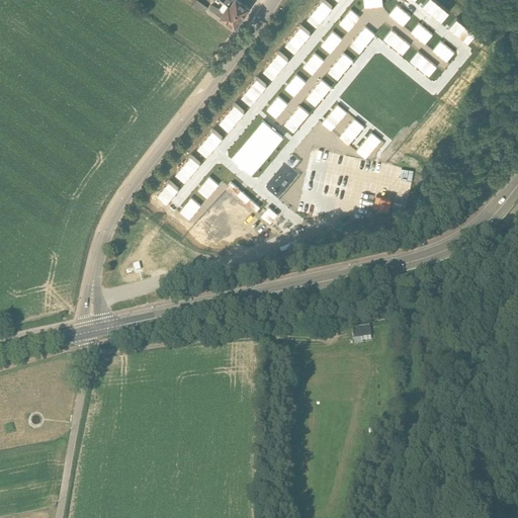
[(207,7),(197,0),(196,0),(192,6),(203,13),(207,7)]
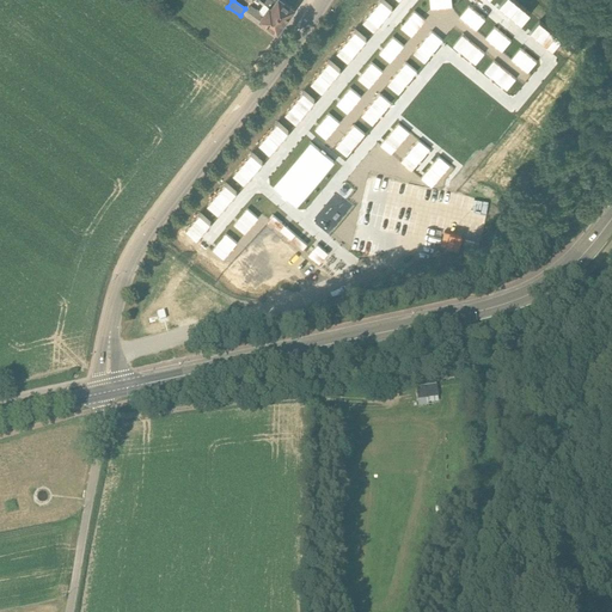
[(270,8),(287,19),(294,8),(282,0),(265,0),(264,4),(269,7),(269,6),(271,7),(270,8)]
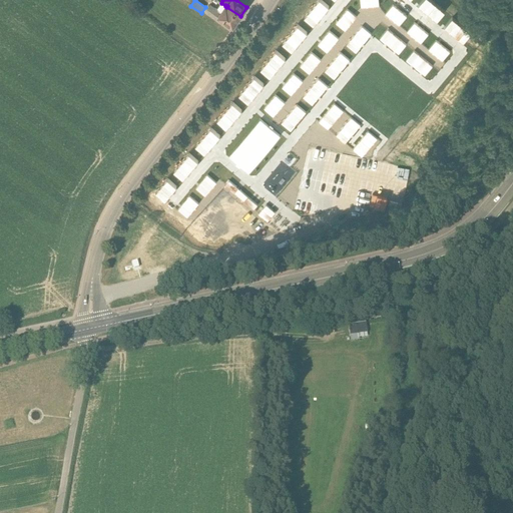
[(322,0),(317,0),(304,16),(314,24),(329,5),(322,0)]
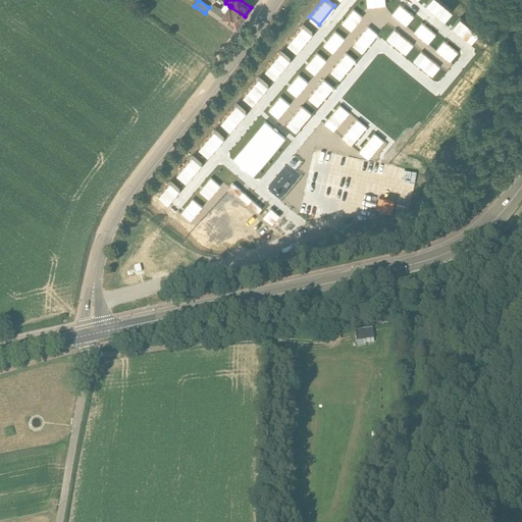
[(442,2),(439,0),(428,0),(425,4),(435,12),(442,2)]
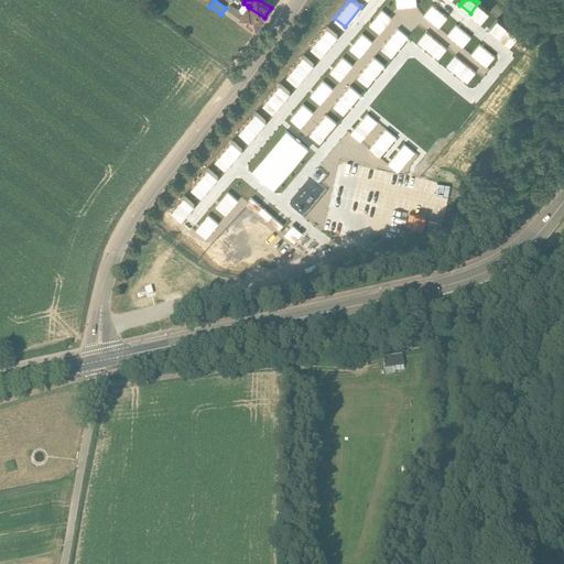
[(489,11),(478,2),(470,13),(480,21),(489,11)]
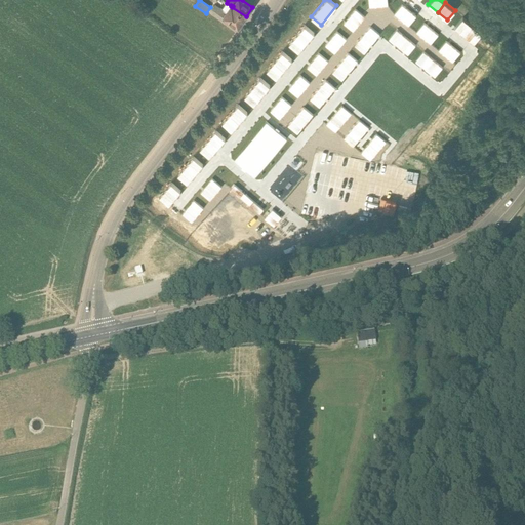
[(215,4),(212,9),(238,28),(246,16),(232,7),(233,6),(231,5),(231,6),(227,3),(223,9),(215,4)]
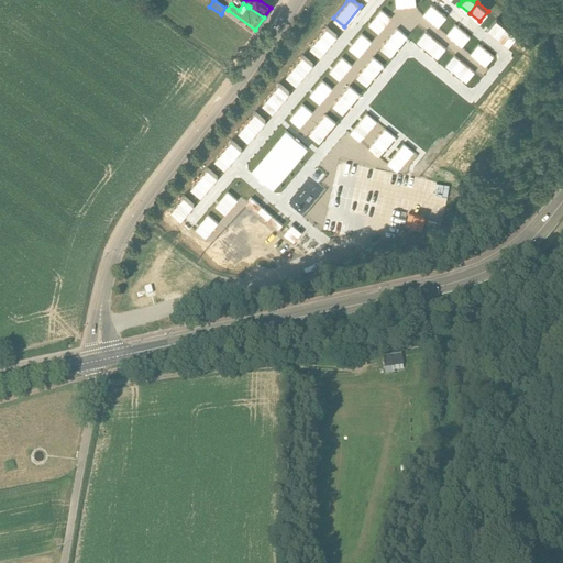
[(446,17),(431,4),(422,14),(438,26),(446,17)]
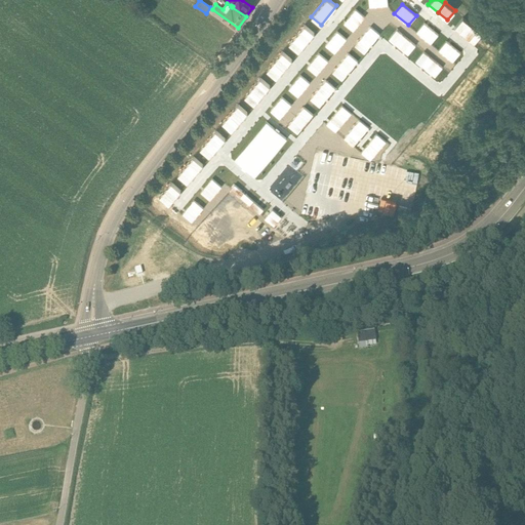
[(355,8),(344,23),(353,30),(365,15),(355,8)]
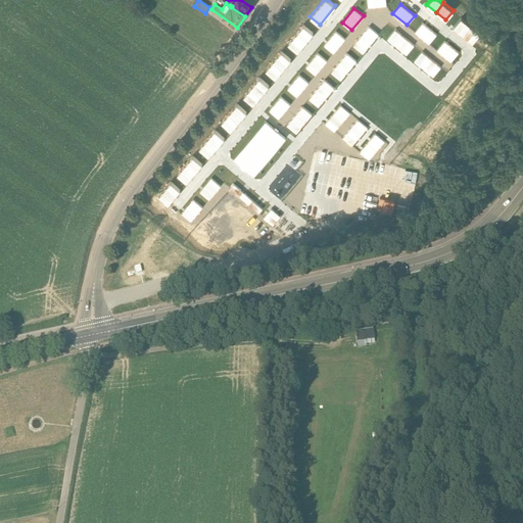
[(471,25),(461,17),(454,27),(463,34),(471,25)]
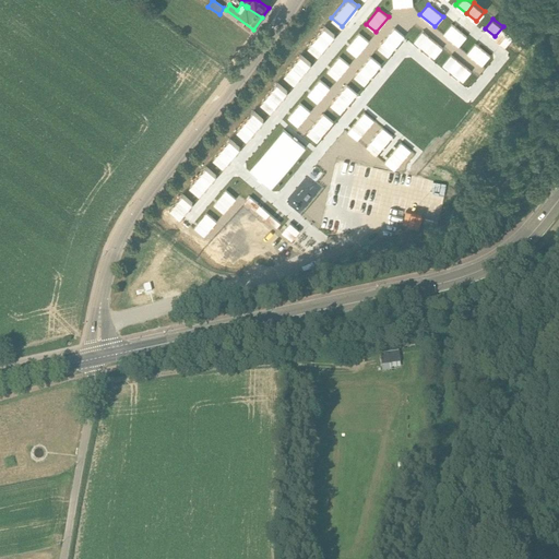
[(466,36),(452,23),(443,34),(459,46),(466,36)]
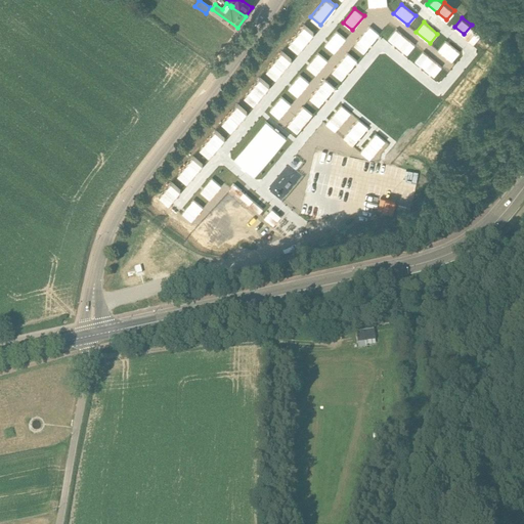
[(304,25),(289,43),(298,51),(313,32),(304,25)]
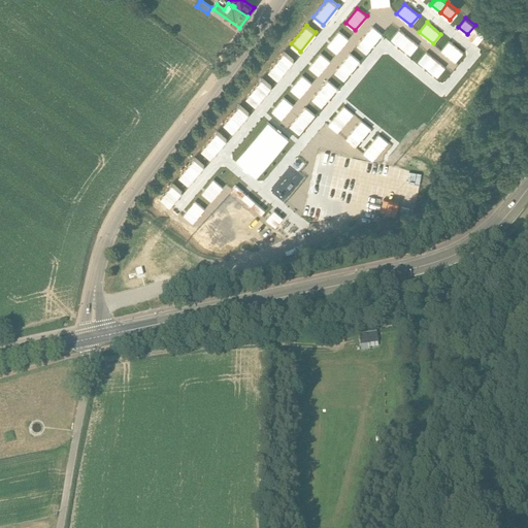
[(485,33),(475,25),(467,34),(476,42),(485,33)]
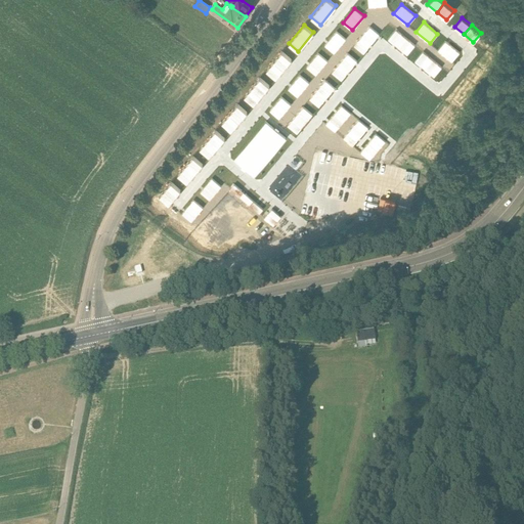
[(369,26),(361,35),(372,43),(379,33),(369,26)]
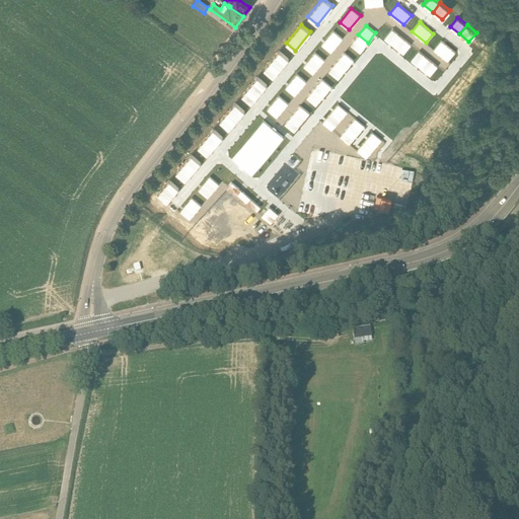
[(401,36),(392,28),(384,38),(394,46),(401,36)]
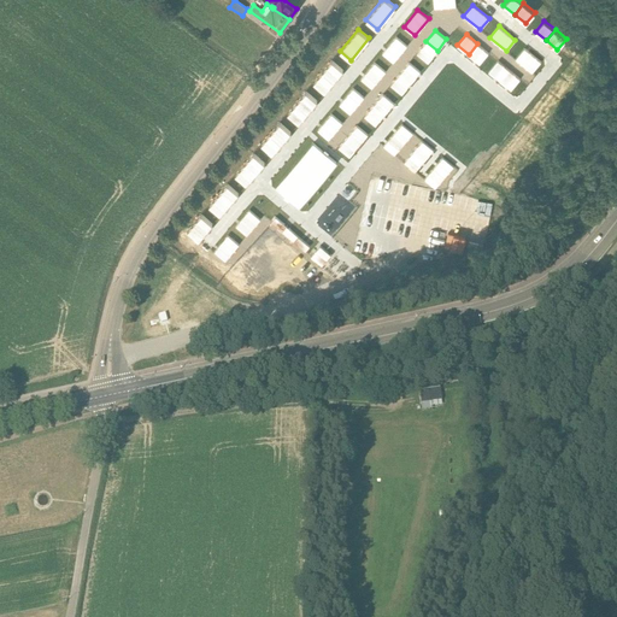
[(397,35),(382,52),(393,62),(407,45),(397,35)]
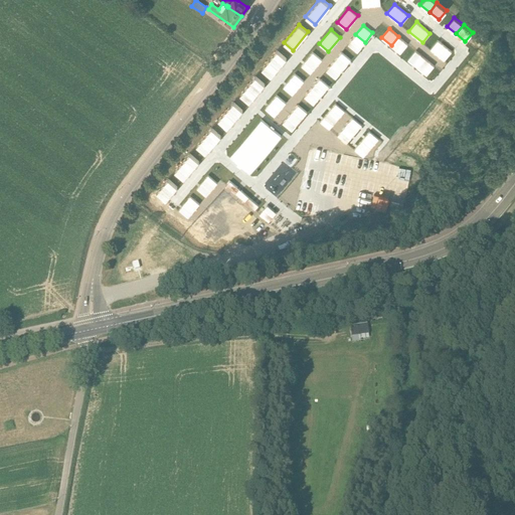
[(355,34),(348,43),(357,51),(365,42),(355,34)]
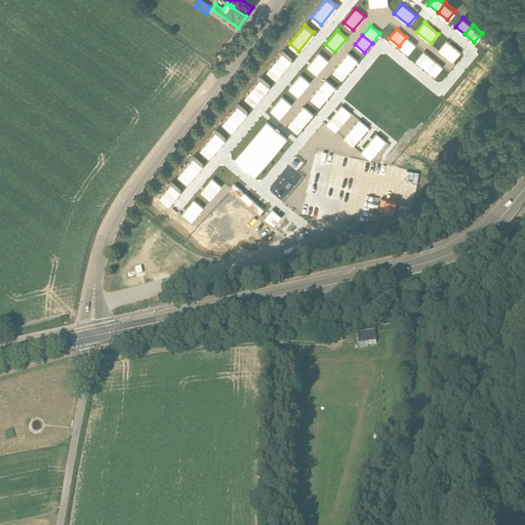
[(416,44),(406,37),(399,46),(408,54),(416,44)]
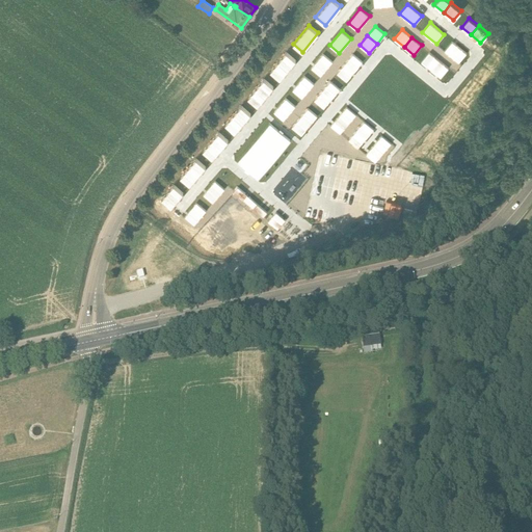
[(467,53),(452,41),(444,51),(458,62),(467,53)]
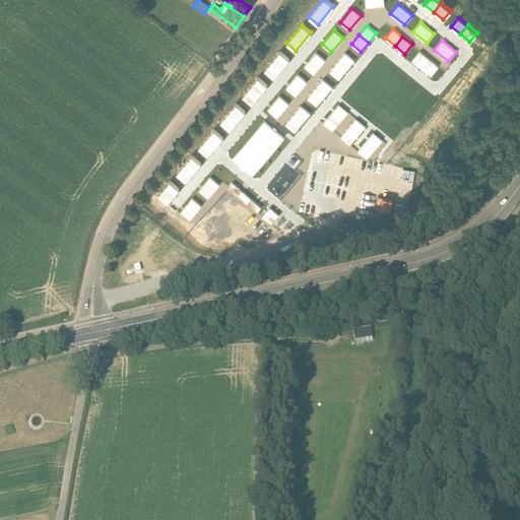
[(279,51),(264,69),(273,77),(289,58),(279,51)]
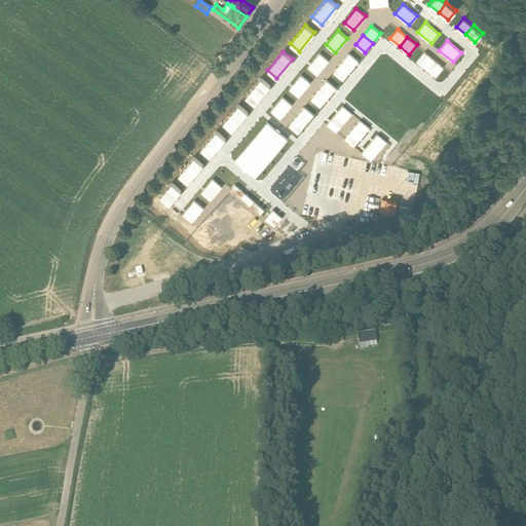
[(434,60),(424,51),(416,61),(426,69),(434,60)]
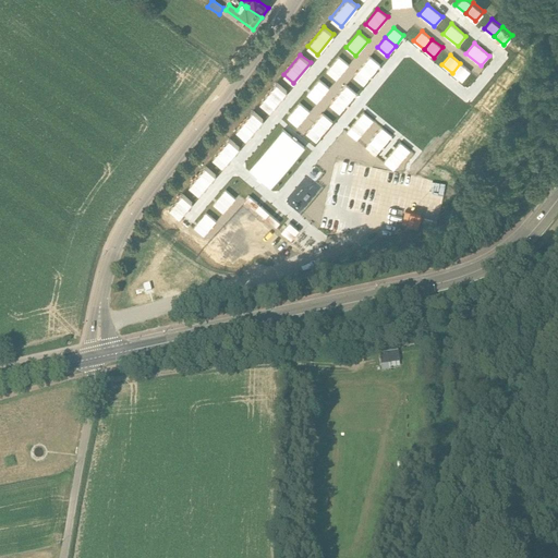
[(514,55),(502,70),(512,79),(524,63),(514,55)]
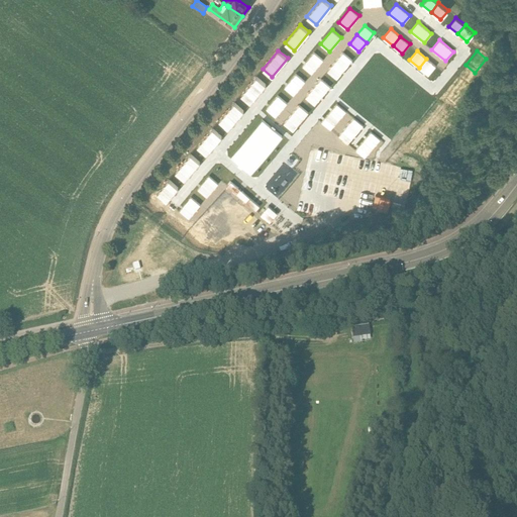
[(314,52),(302,66),(311,73),(323,60),(314,52)]
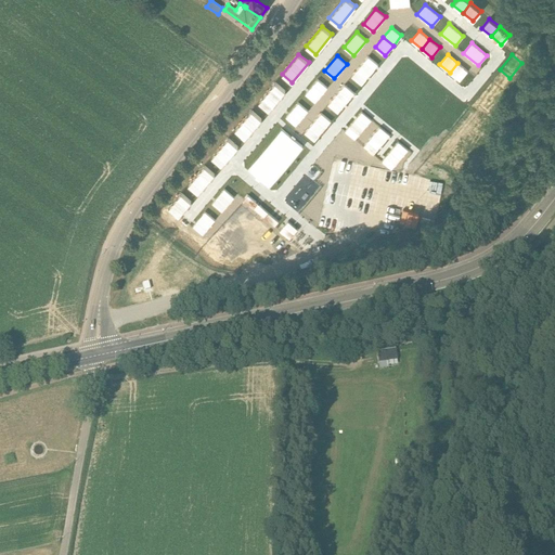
[(368,55),(360,65),(370,74),(378,64),(368,55)]
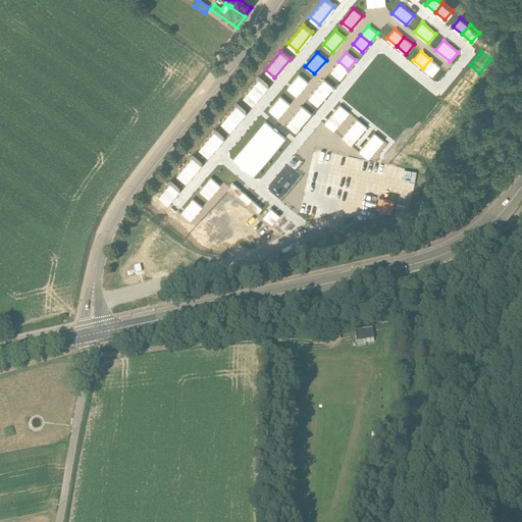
[(373,64),(393,80),(401,70),(381,54),(373,64)]
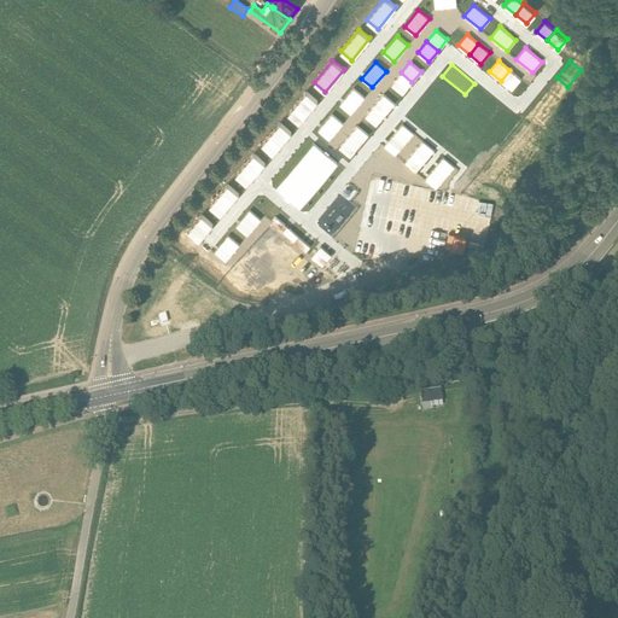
[(522,79),(509,70),(501,81),(512,89),(522,79)]
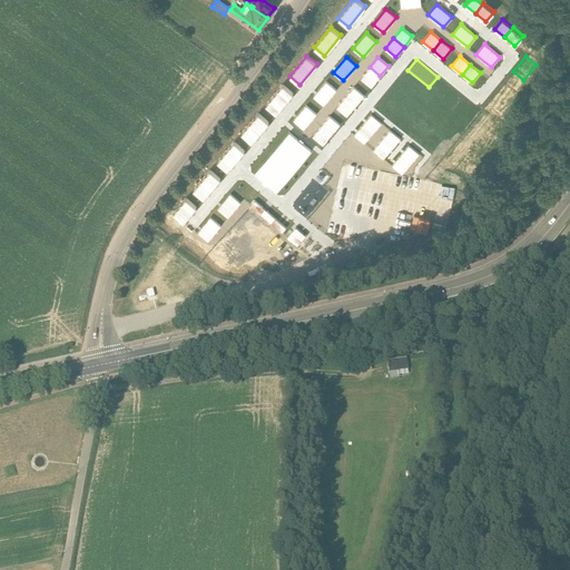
[(370,67),(361,77),(371,86),(380,76),(370,67)]
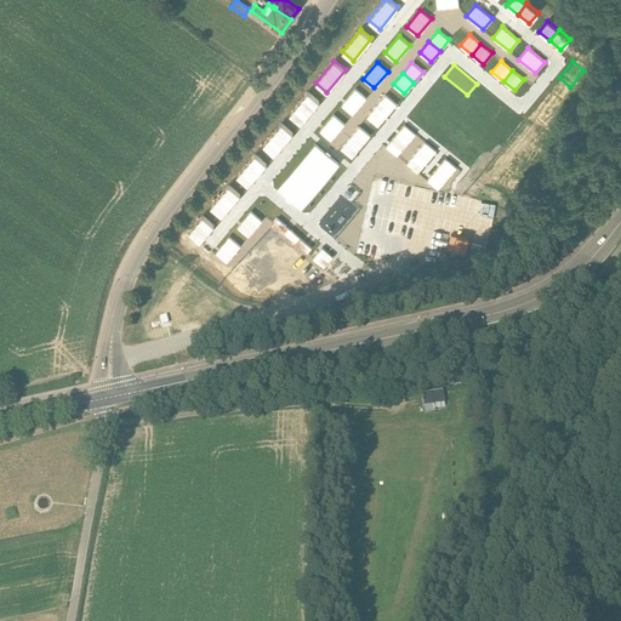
[(355,87),(341,104),(353,114),(366,97),(355,87)]
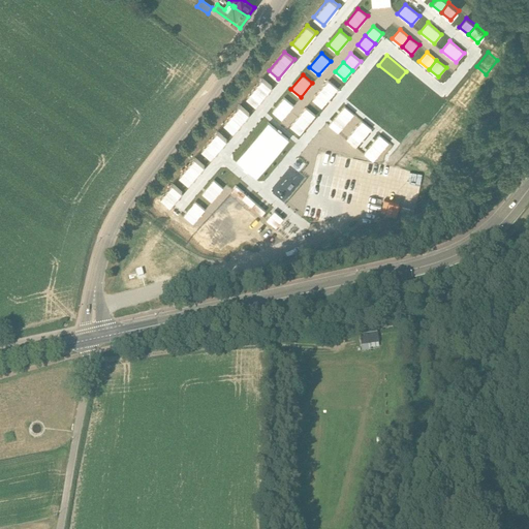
[(469,74),(461,84),(471,92),(478,83),(469,74)]
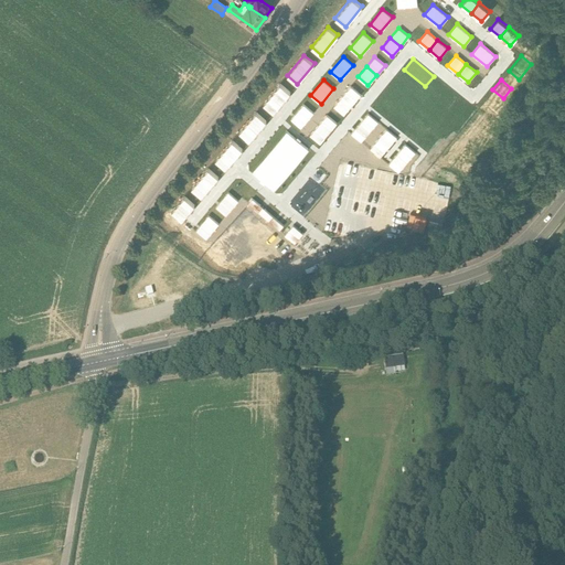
[(386,92),(406,108),(415,98),(394,82),(386,92)]
